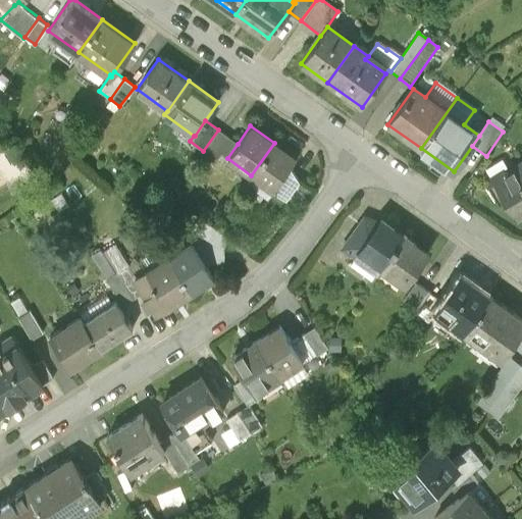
[(238,144),(218,130),(203,151),(215,160),(220,153),(227,158),(238,144)]
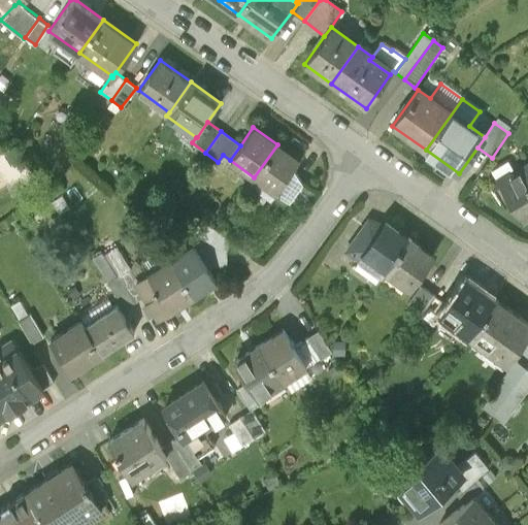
[(298,160),(277,144),(254,177),(275,192),(276,191),(289,173),(298,160)]
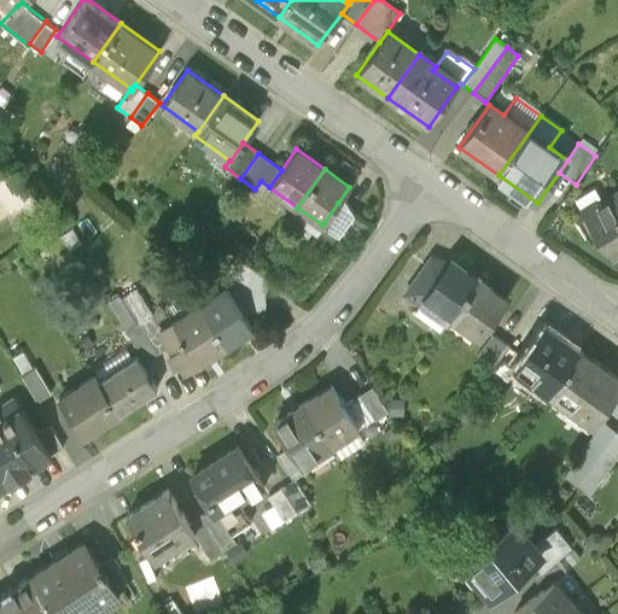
[(598,238),(611,257),(617,252),(617,192),(595,206),(600,214),(579,227),(590,243),(598,238)]
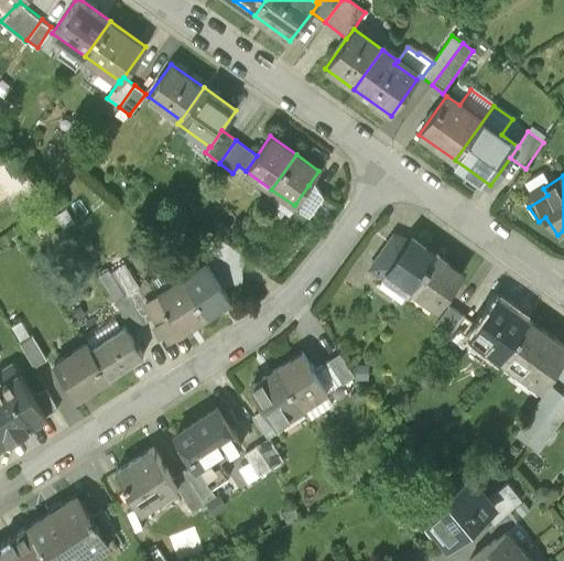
[(335,204),(308,185),(295,204),(322,224),(335,204)]
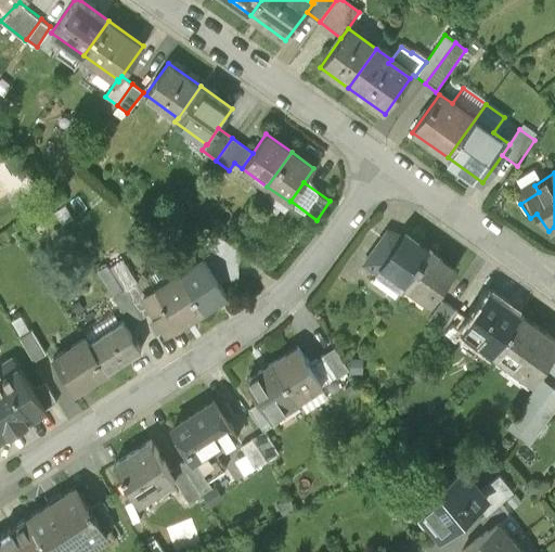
[(243,239),(234,231),(228,240),(237,246),(243,239)]
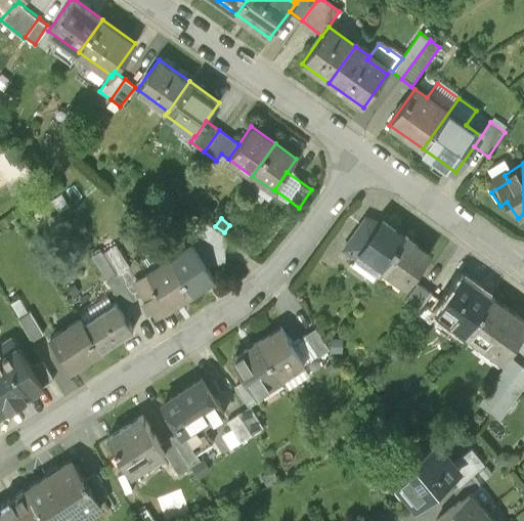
[(206,265),(225,264),(224,249),(230,240),(200,219),(190,230),(202,239),(192,244),(206,265)]
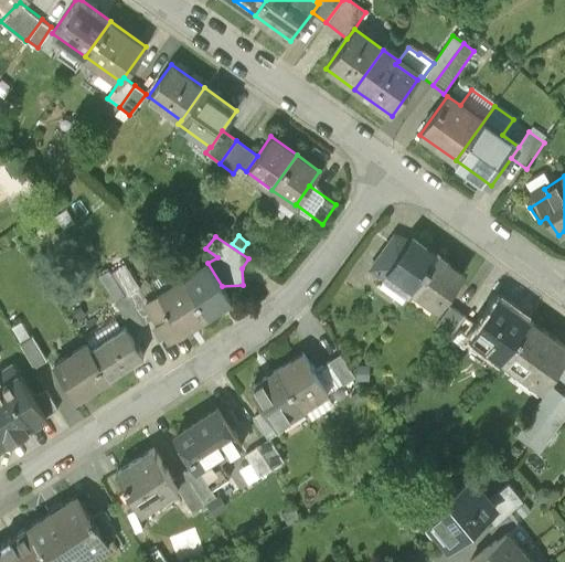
[(413,239),(403,252),(383,278),(377,286),(401,304),(411,290),(436,256),(413,239)]
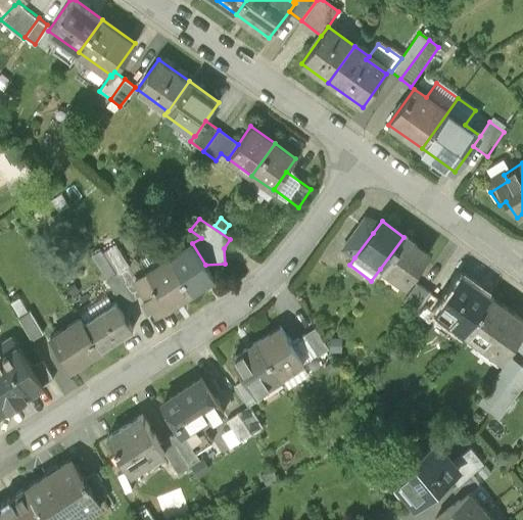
[(354,257),(373,233),(360,225),(342,249),(354,257)]
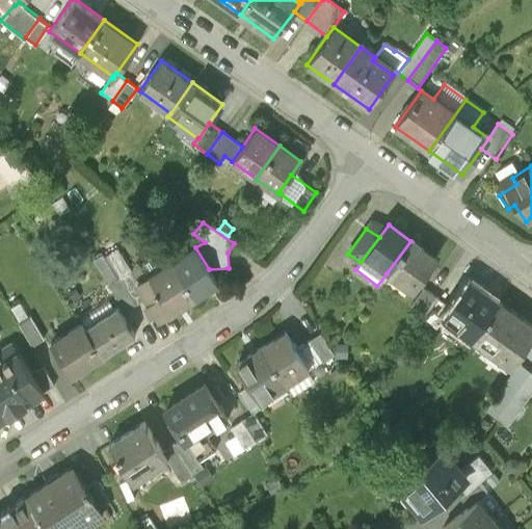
[(435,259),(410,241),(387,273),(411,292),(435,259)]
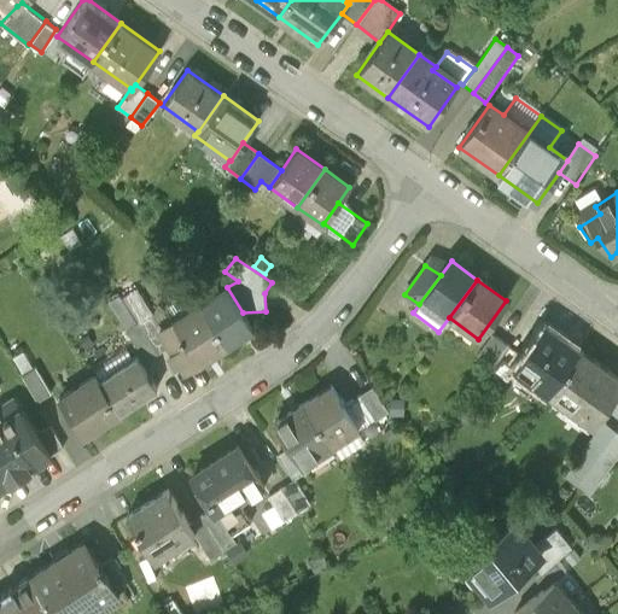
[(227,287),(199,304),(226,345),(252,328),(243,313),(227,287)]
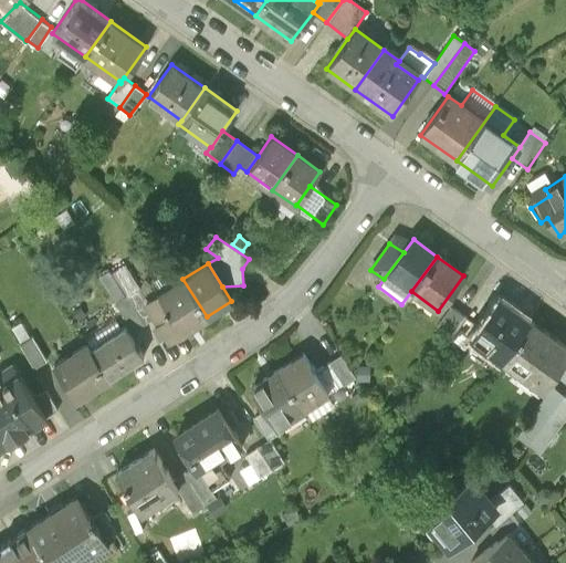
[(124,266),(112,274),(145,325),(156,319),(146,303),(147,302),(124,266)]
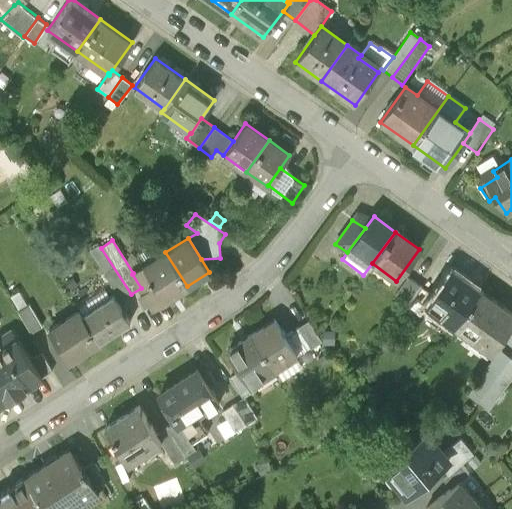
[(121,300),(131,294),(101,248),(98,243),(88,249),(121,300)]
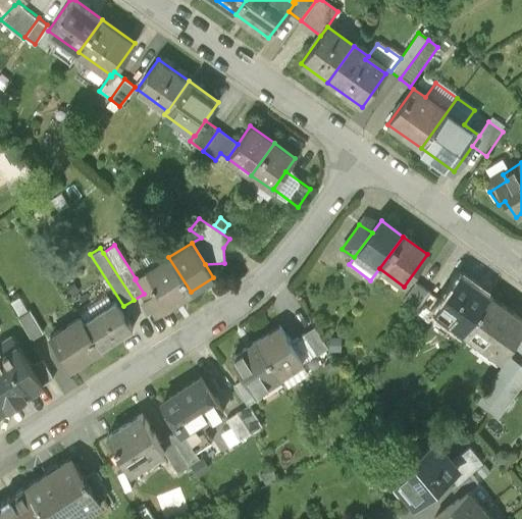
[(169,306),(191,292),(168,257),(146,271),(169,306)]
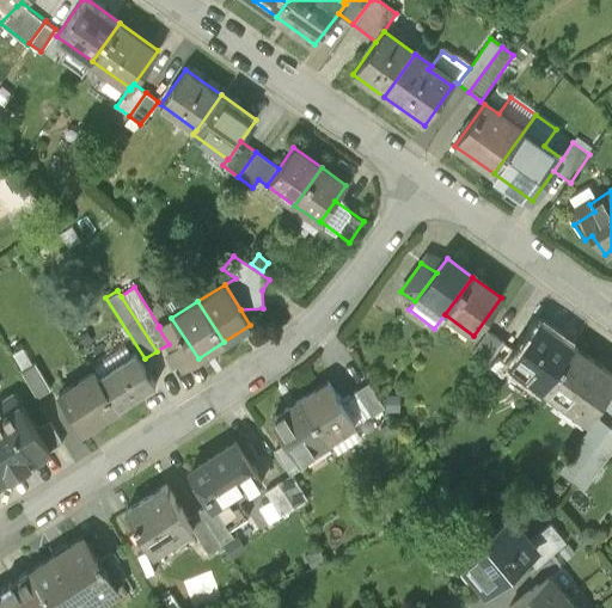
[(184,368),(199,358),(171,318),(159,326),(158,327),(169,344),(172,349),(167,351),(175,362),(179,360),(184,368)]
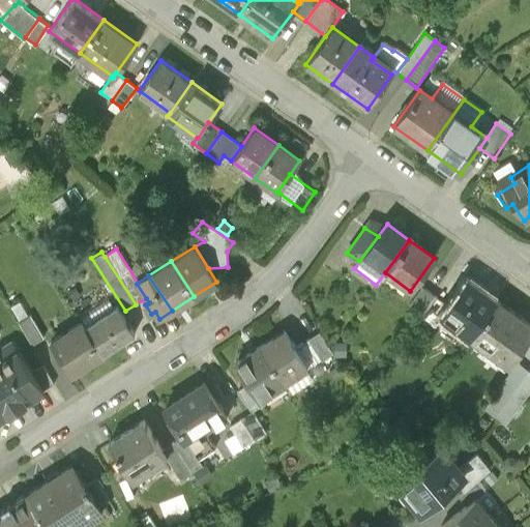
[(441,317),(471,339),(496,303),(466,281),(447,306),(440,317),(441,317)]
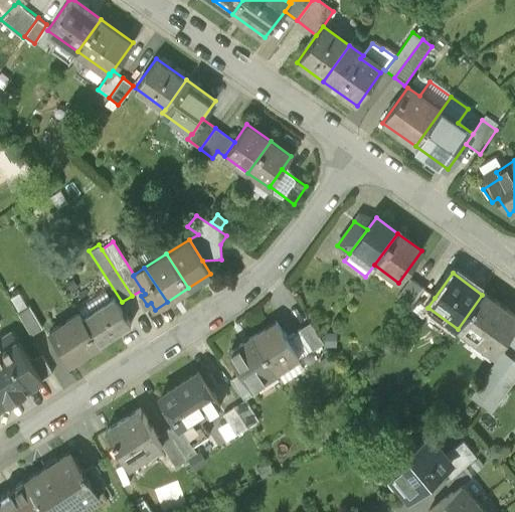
[(396,300),(407,308),(421,289),(410,280),(396,300)]
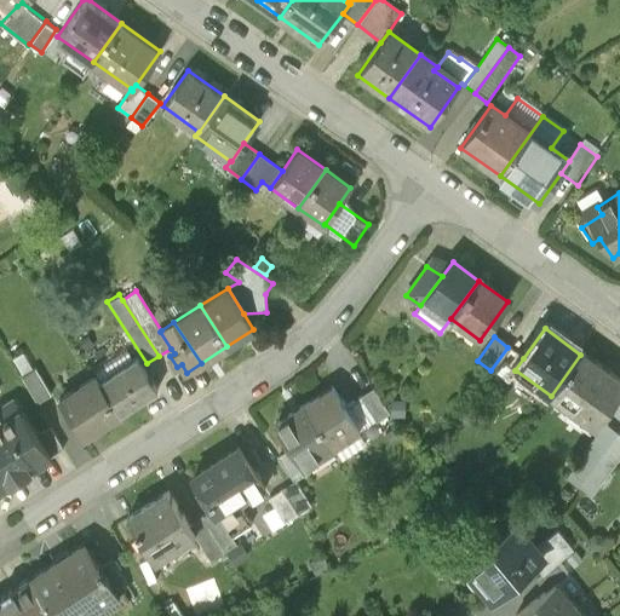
[(523,358),(507,347),(491,370),(507,383),(516,370),(515,370),(523,358)]
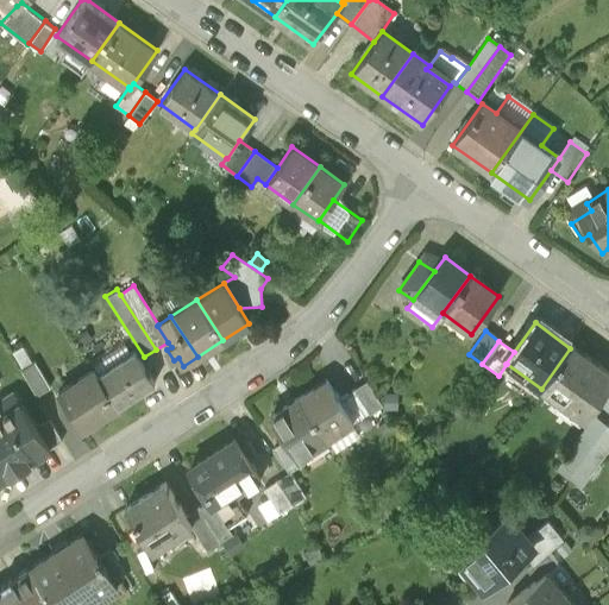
[(608,385),(608,376),(570,348),(541,389),(584,420),(608,385)]
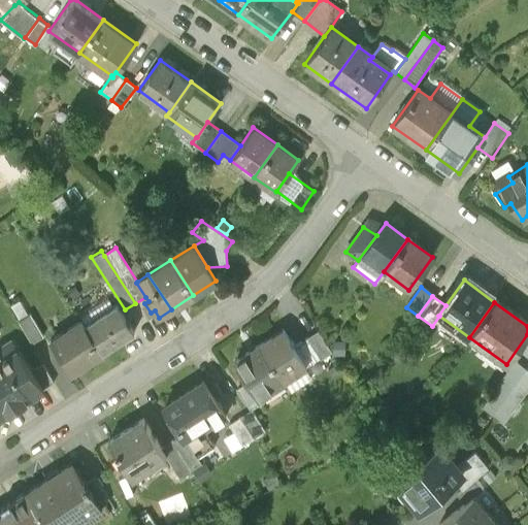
[(116,305),(85,325),(103,353),(135,333),(126,320),(125,321),(116,305)]
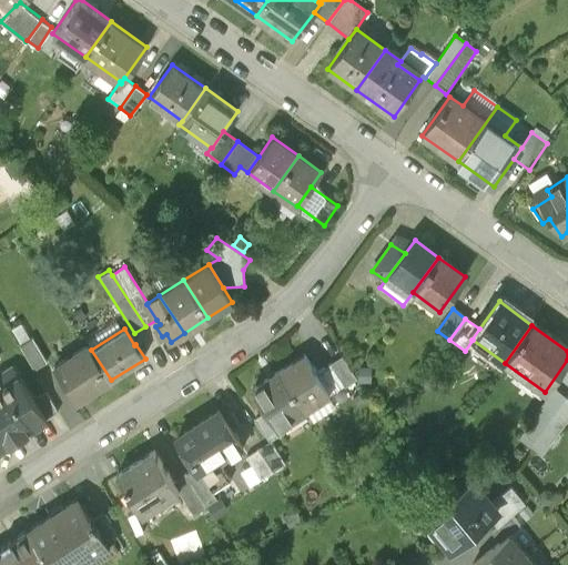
[(33,370),(47,362),(31,338),(19,345),(33,370)]
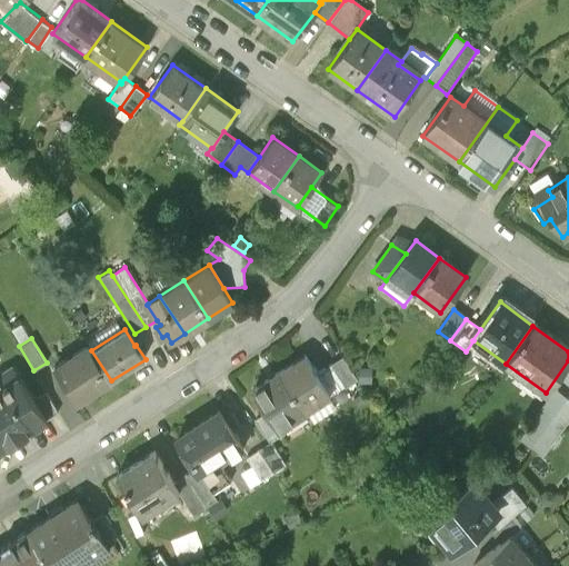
[(78,403),(111,380),(91,350),(89,345),(55,366),(78,403)]
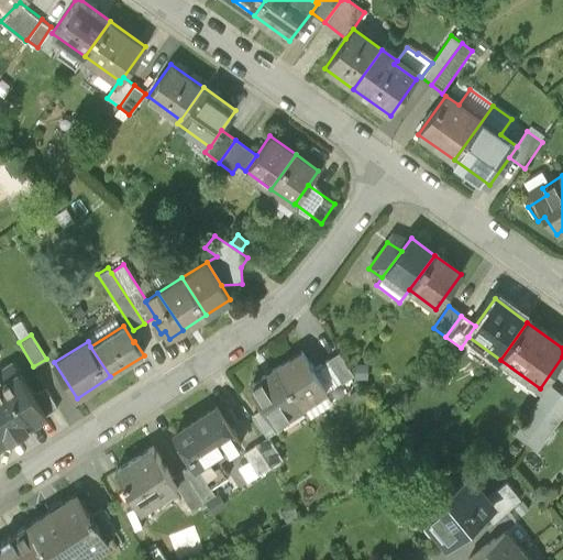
[(301,353),(277,369),(301,407),(326,392),(313,373),(301,353)]
